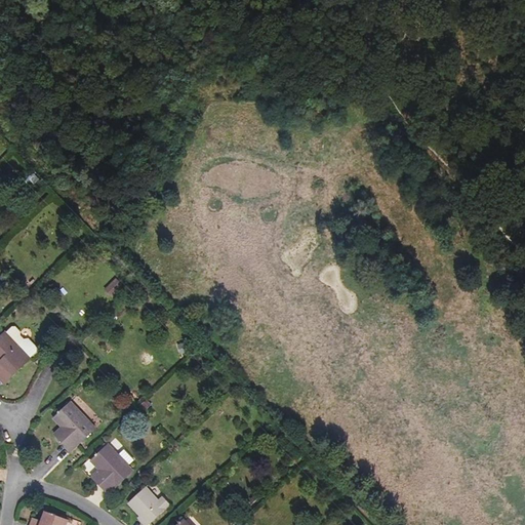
[(35,187),(42,179),(35,172),(28,179),(35,187)]
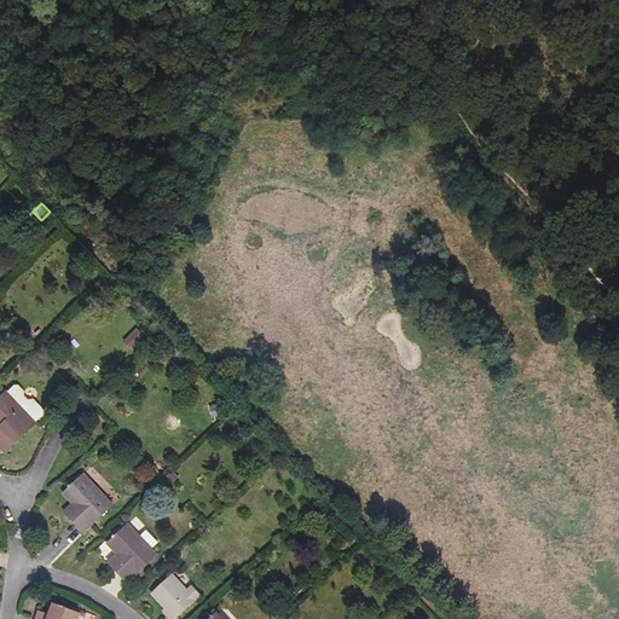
[(131,330),(133,325),(127,319),(114,331),(121,340),(131,330)]
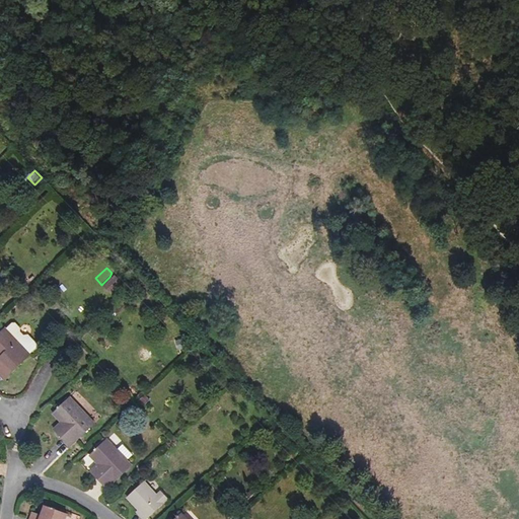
[(115,275),(103,286),(112,293),(123,283),(115,275)]
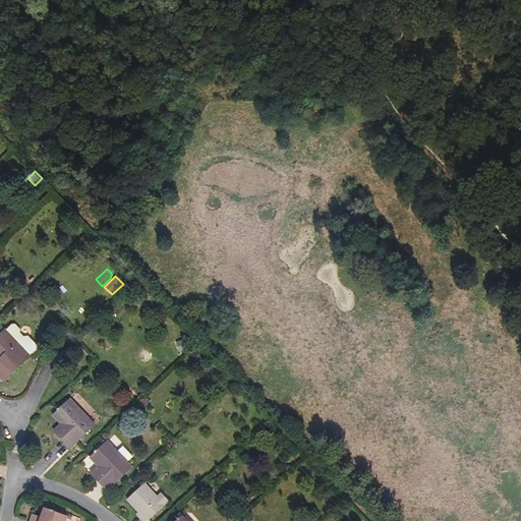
[(0,375),(4,381),(31,356),(31,355),(36,350),(37,349),(37,348),(37,347),(37,346),(37,345),(29,336),(24,336),(23,337),(20,333),(20,329),(15,324),(11,324),(6,329),(5,329),(0,334),(0,363),(1,364),(0,365),(0,375)]
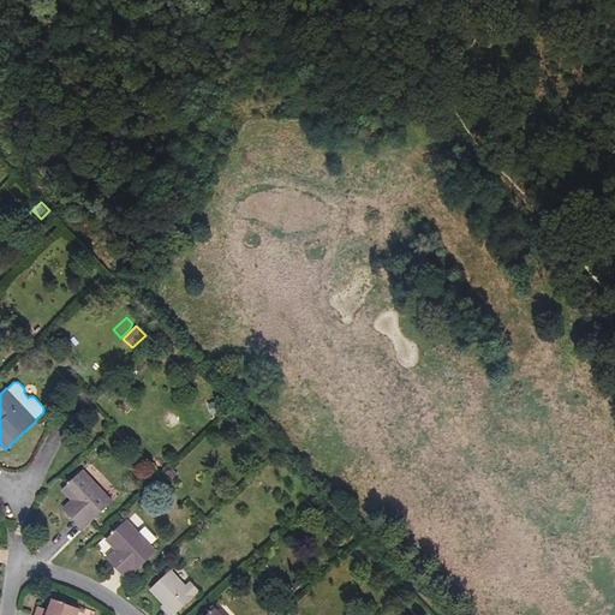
[(84,471),(63,491),(76,505),(67,513),(84,530),(113,502),(84,471)]
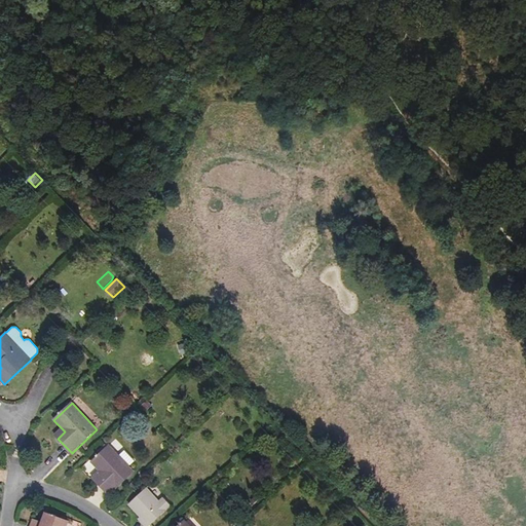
[(65,431),(62,428),(54,435),(58,439),(65,431)]
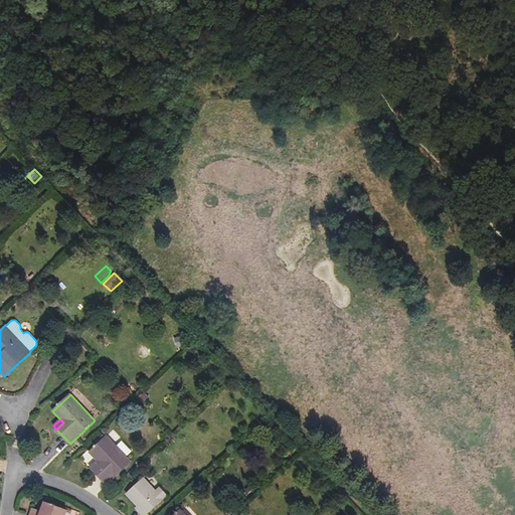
[(107,437),(90,453),(97,461),(101,465),(94,471),(107,485),(131,462),(107,437)]
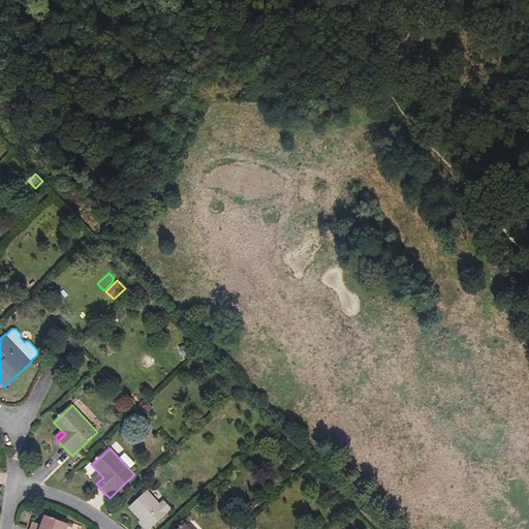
[(103,477),(99,473),(92,480),(96,484),(103,477)]
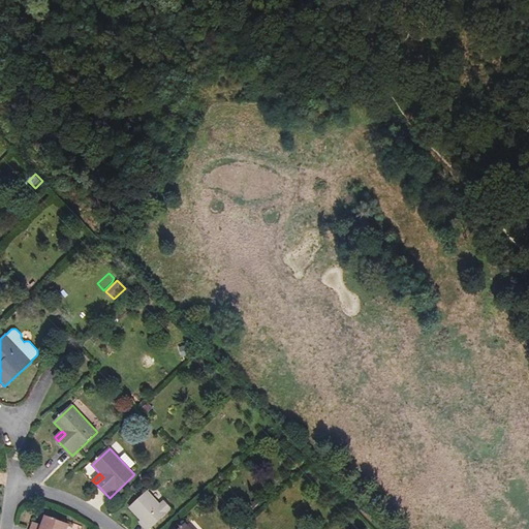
[(145,524),(143,526),(145,528),(150,528),(172,509),(164,501),(160,504),(148,491),(130,508),(142,521),(145,524)]
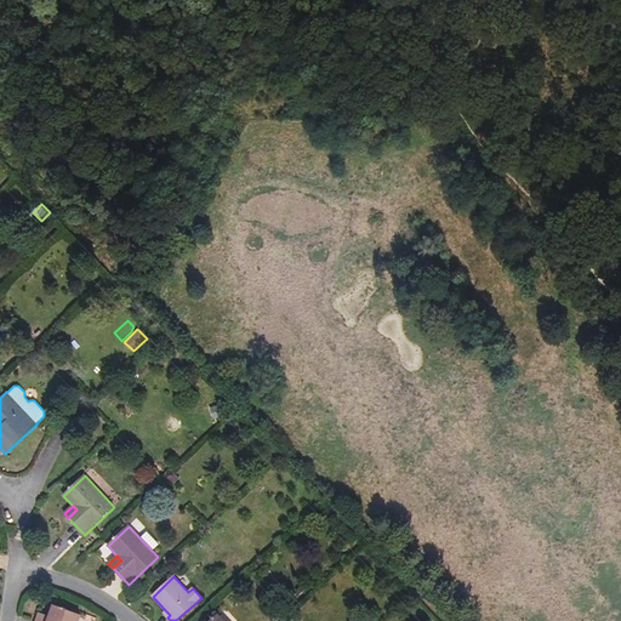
[(43,620),(36,619),(35,620),(79,620),(81,616),(53,605),(49,616),(47,620),(43,620)]
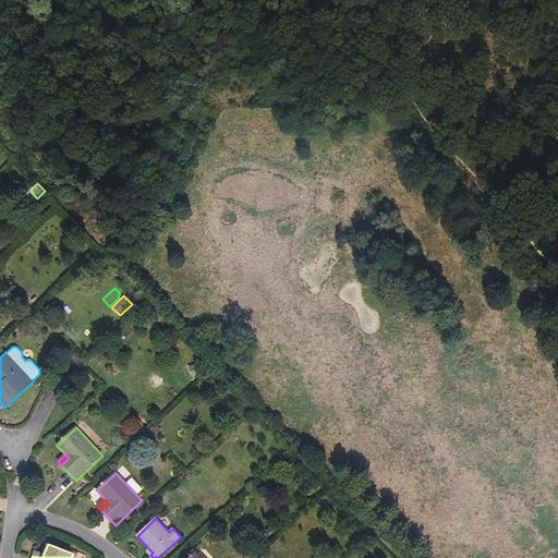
All buildings are outlined.
